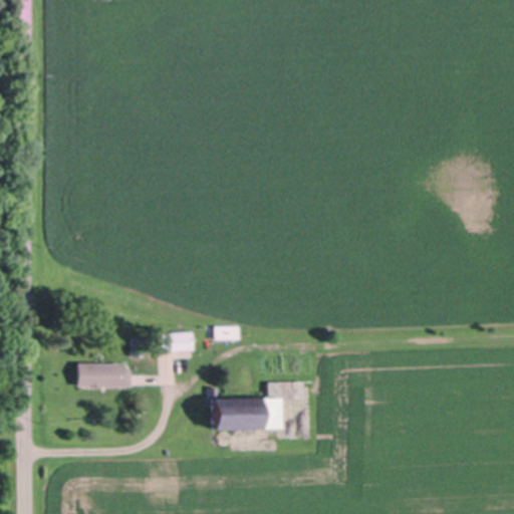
[(239,337),(215,338),(214,324),(239,324),(239,337)]
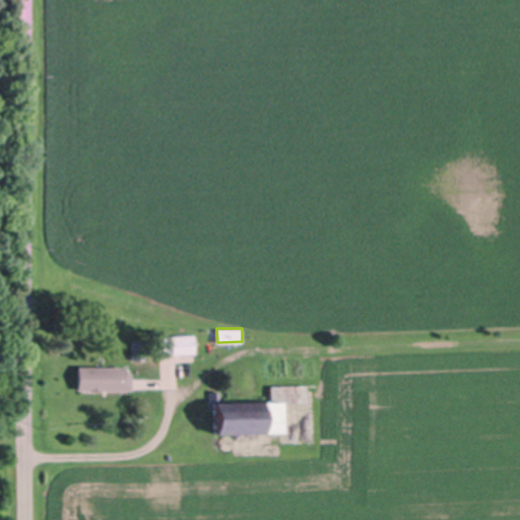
[(195,352),(159,354),(158,337),(194,335),(195,352)]
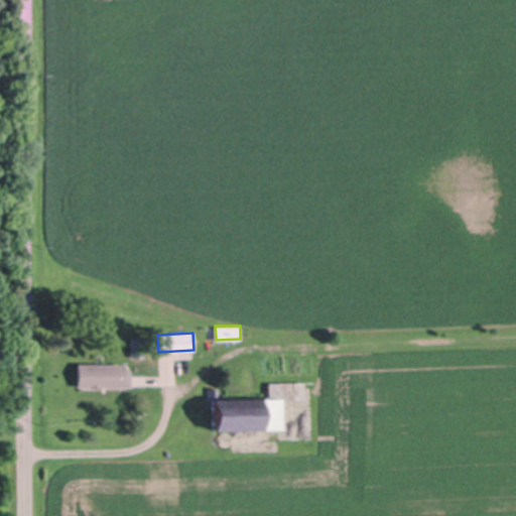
[(145,337),(145,355),(132,355),(132,337),(145,337)]
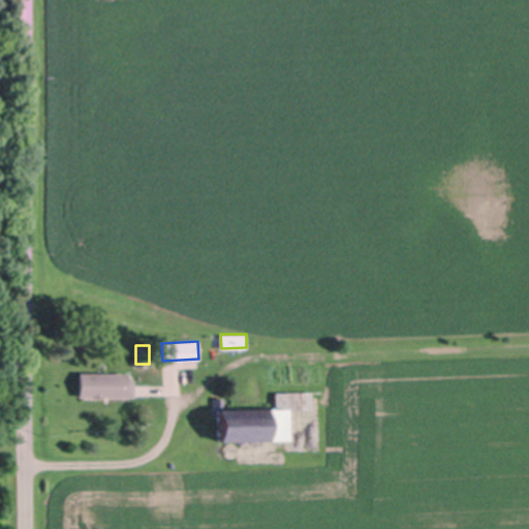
[(125,373),(125,397),(79,397),(80,373),(125,373)]
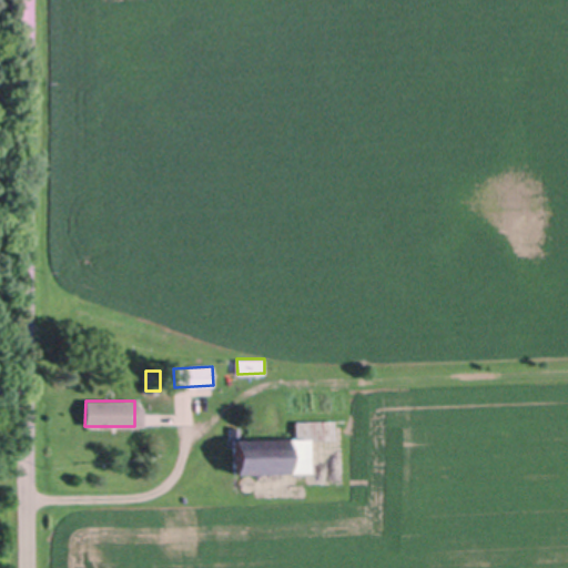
[(334,437),(296,438),(296,419),(334,418),(334,437)]
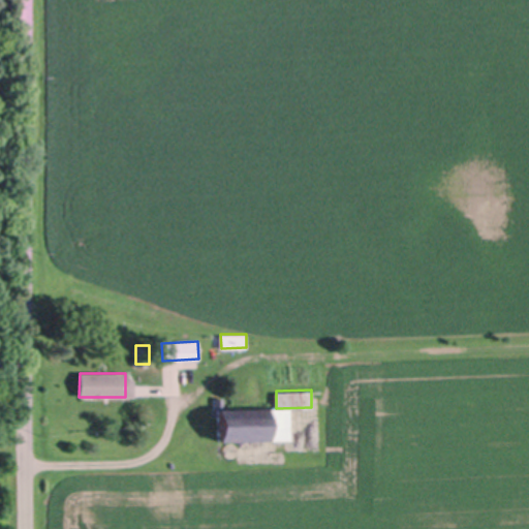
[(285,440),(218,441),(218,409),(285,408),(285,440)]
